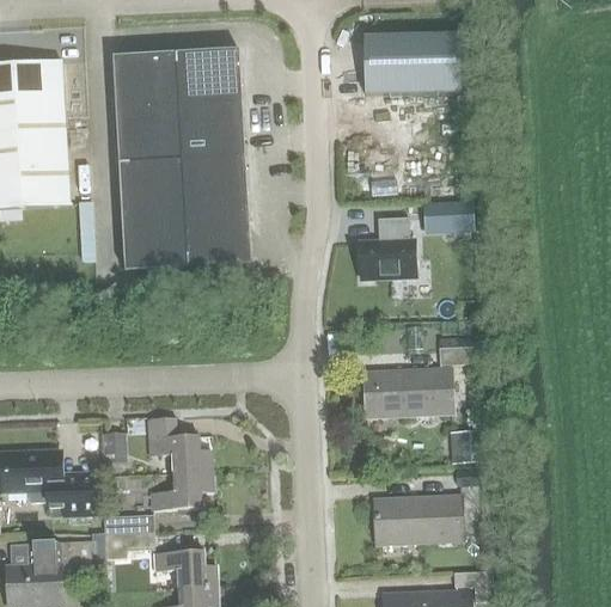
[(460,92),(458,35),(362,37),(364,94),(460,92)]
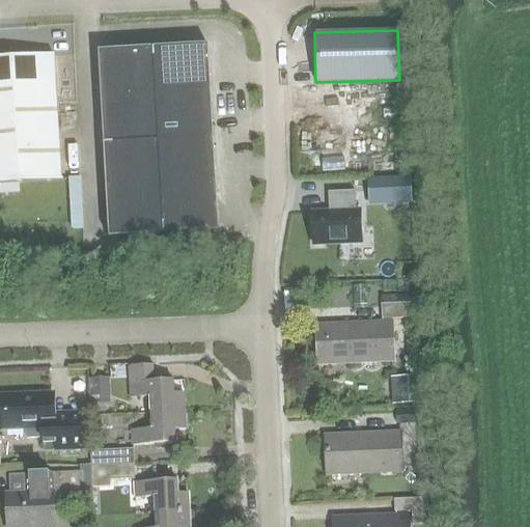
[(155,92),(210,89),(206,43),(151,47),(155,92)]
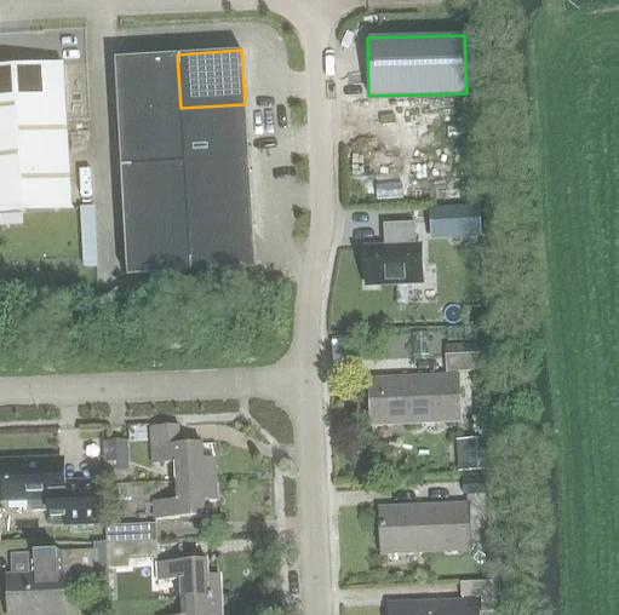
[(116,111),(181,108),(177,55),(114,58),(116,111)]
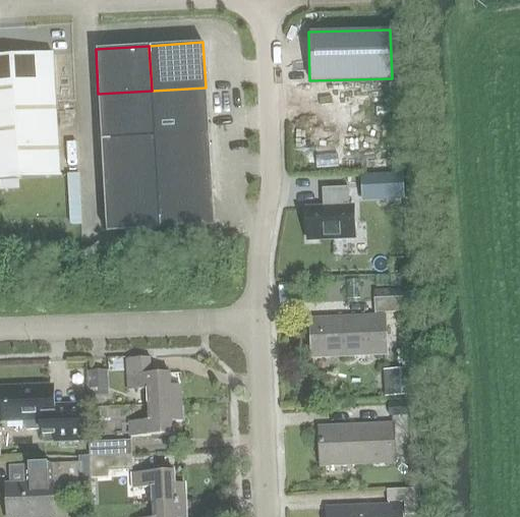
[(0,177),(59,174),(52,52),(0,54),(0,177)]
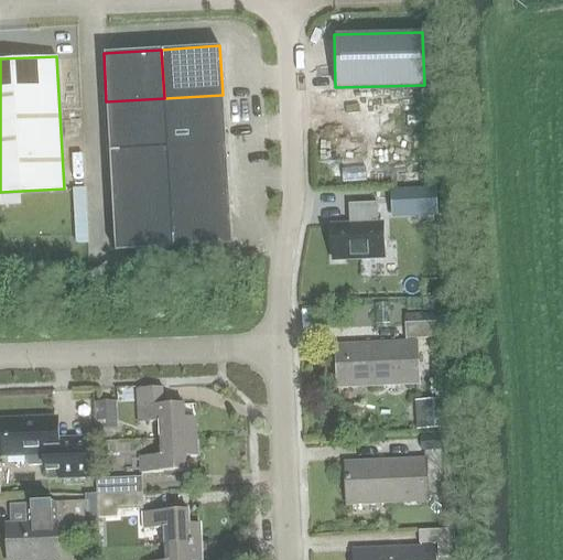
[(168,148),(225,144),(223,95),(164,98),(168,148)]
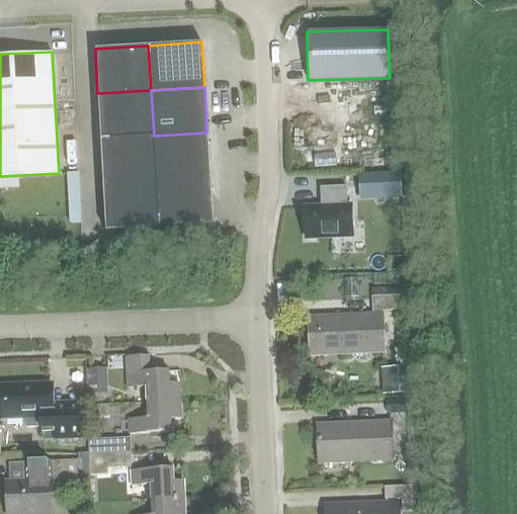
[(100,139),(154,136),(151,90),(97,93),(100,139)]
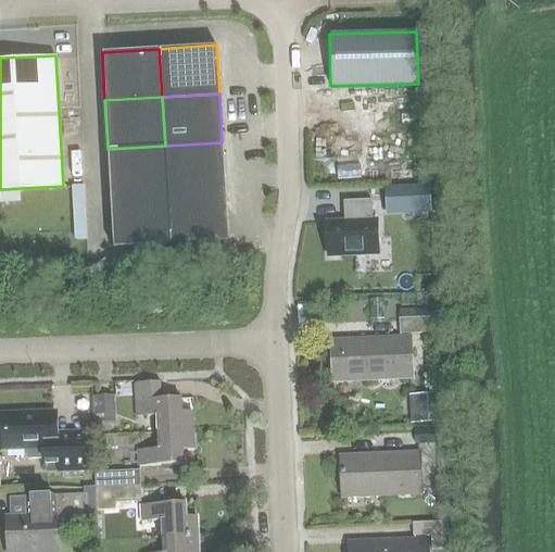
[(167,195),(225,191),(222,142),(165,146),(167,195)]
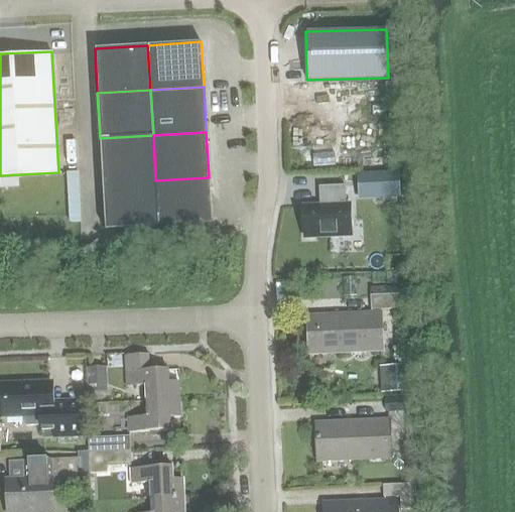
[(102,183),(155,180),(153,135),(100,138),(102,183)]
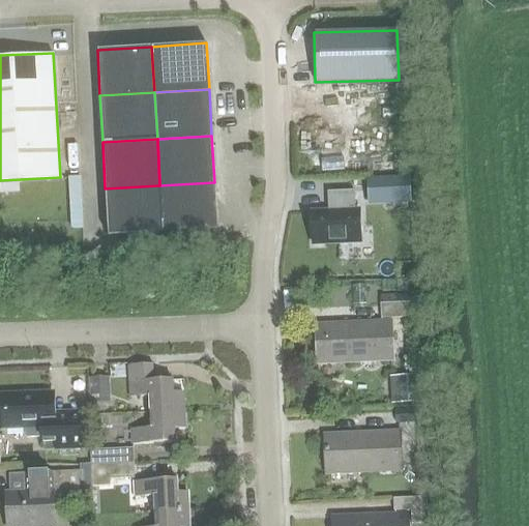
[(80,174),(67,175),(70,226),(83,225),(80,174)]
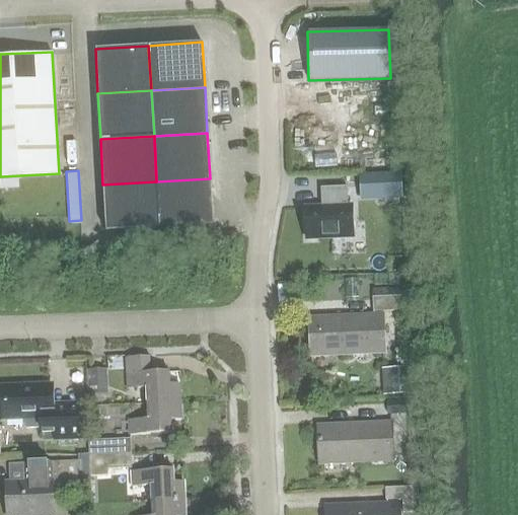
[(397,170),(358,173),(359,197),(399,194),(397,170)]
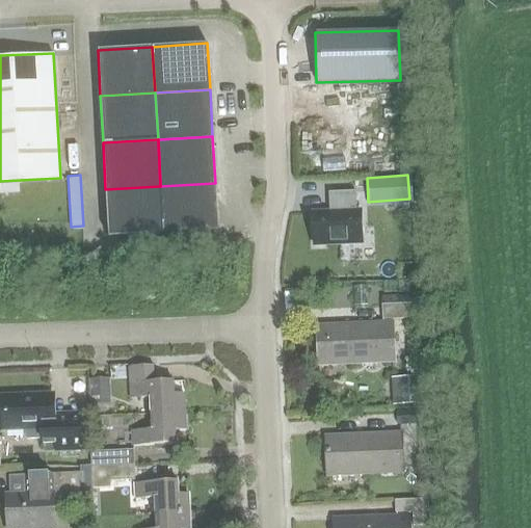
[(163,233),(218,230),(215,183),(160,186),(163,233)]
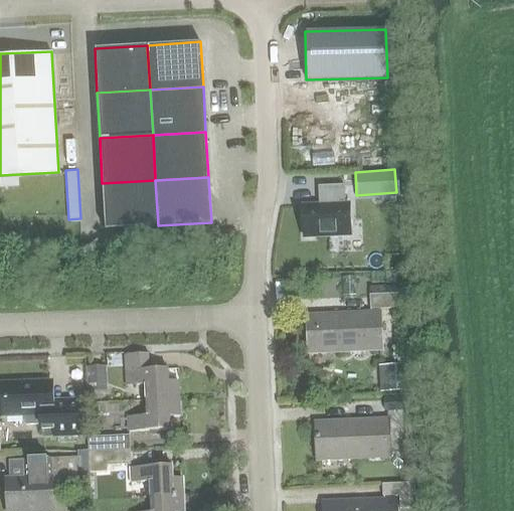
[(105,228),(158,225),(155,180),(102,183),(105,228)]
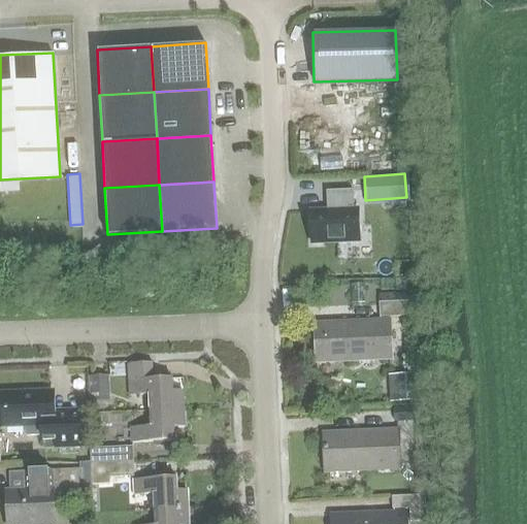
[(309,208),(311,239),(359,237),(357,206),(353,206),(353,187),(326,188),(326,207),(309,208)]
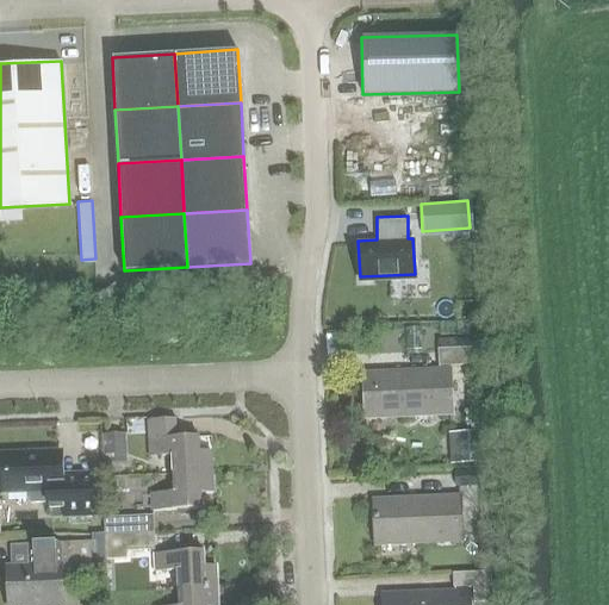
[(437,363),(478,361),(477,344),(436,347),(437,363)]
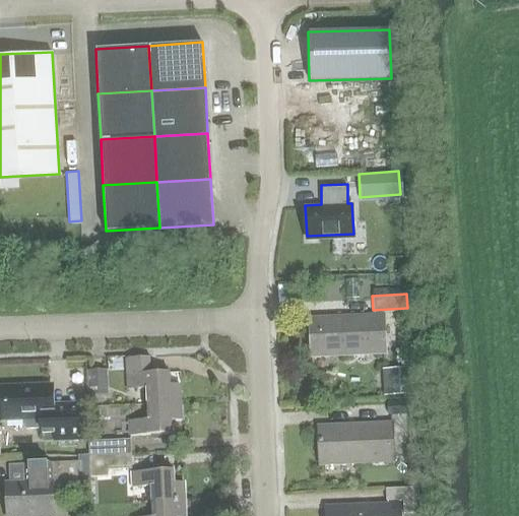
[(311,352),(384,349),(382,314),(310,317),(311,352)]
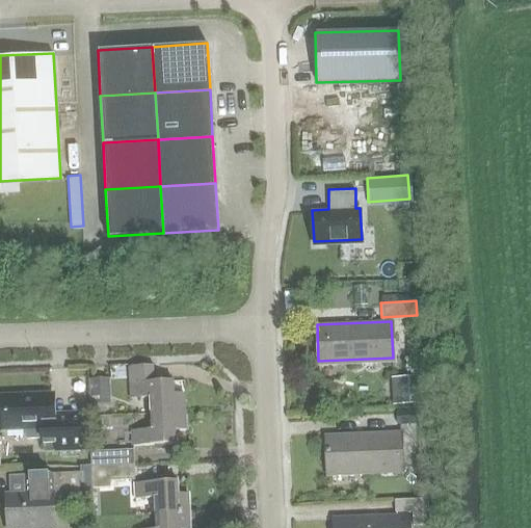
[(173,392),(171,378),(153,379),(153,363),(128,364),(129,396),(149,395),(150,411),(184,410),(183,391),(173,392)]
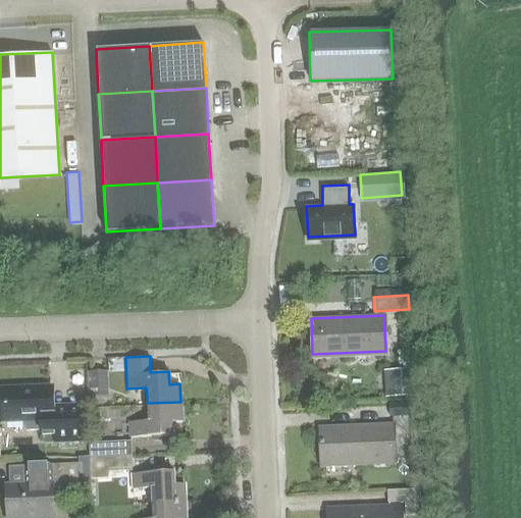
[(411,393),(409,364),(380,367),(383,395),(411,393)]
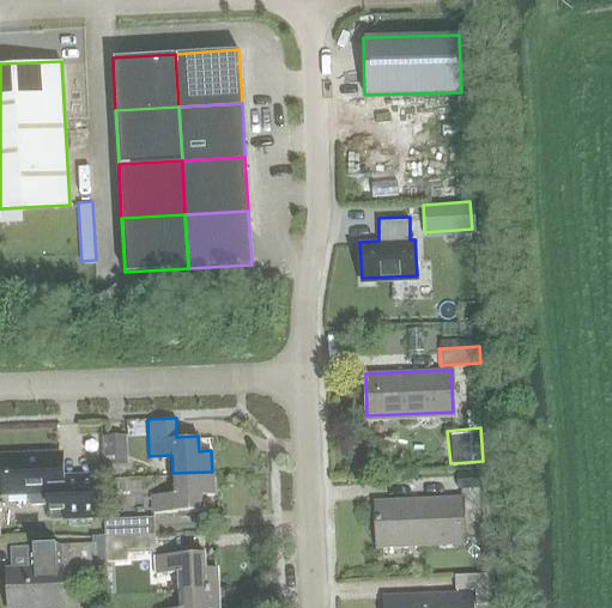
[(125,461),(123,432),(100,432),(101,462),(125,461)]
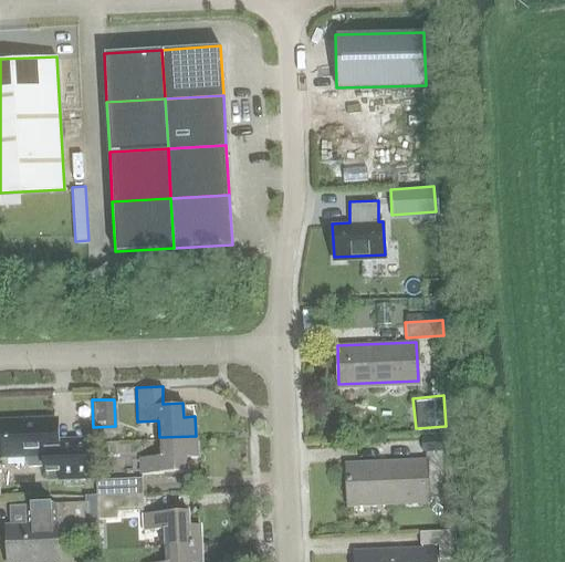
[(45,478),(91,476),(90,436),(53,438),(53,416),(3,418),(4,456),(23,455),(23,461),(27,465),(44,465),(45,478)]
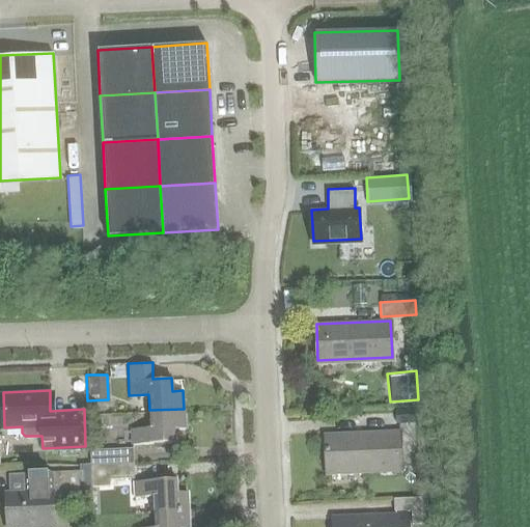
[(419,419),(419,406),(392,407),(393,420),(419,419)]
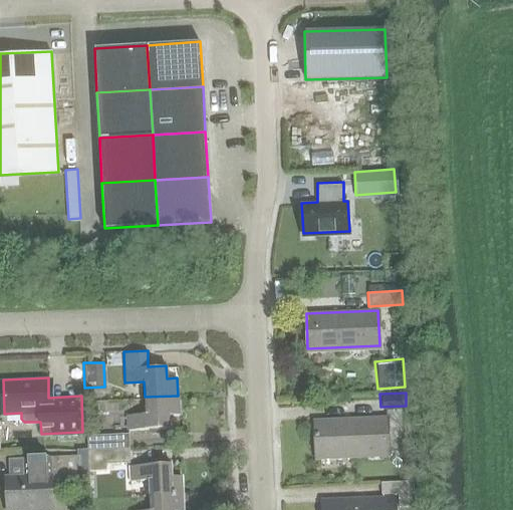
[(178,396),(145,397),(146,412),(126,413),(127,428),(169,426),(169,414),(179,413),(178,396)]
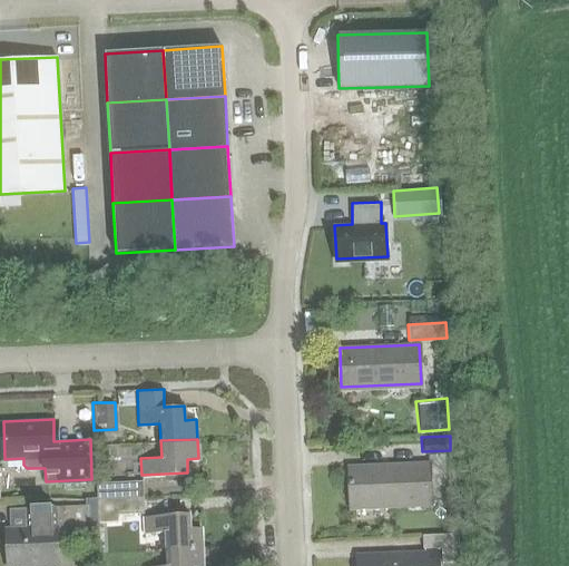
[(350,506),(430,503),(428,462),(349,466),(350,506)]
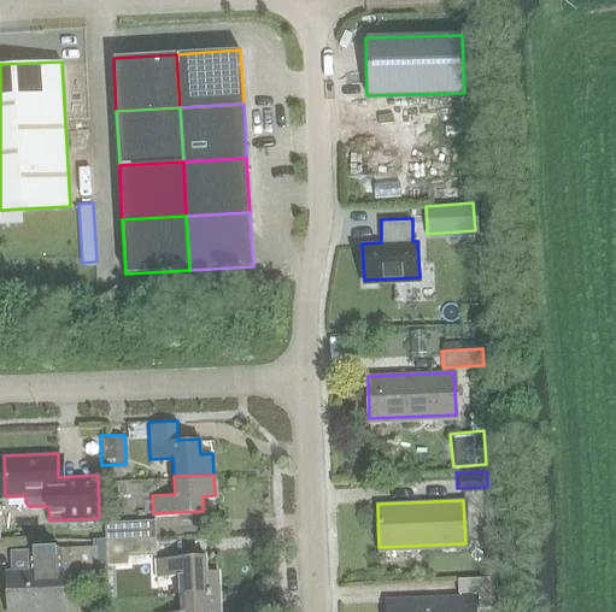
[(105,537),(154,535),(153,518),(104,519),(105,537)]
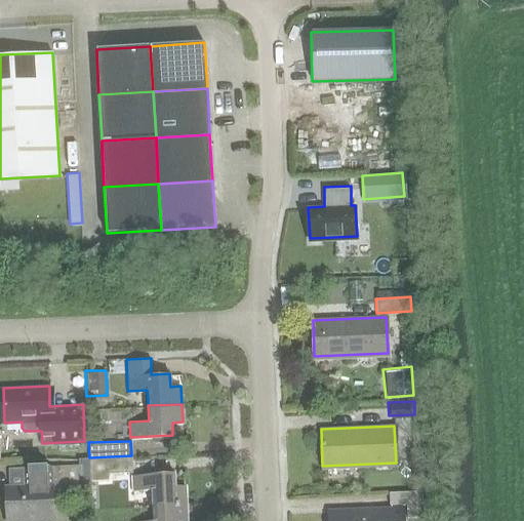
[(107,471),(131,470),(131,455),(89,457),(89,464),(90,478),(108,477),(107,471)]
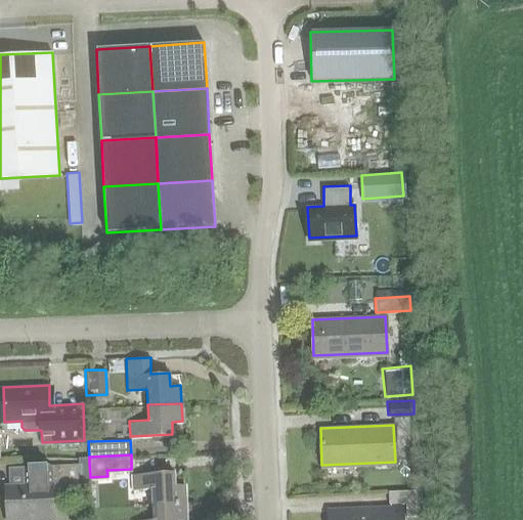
[(81,484),(80,463),(22,466),(23,482),(7,483),(8,519),(50,519),(49,485),(81,484)]
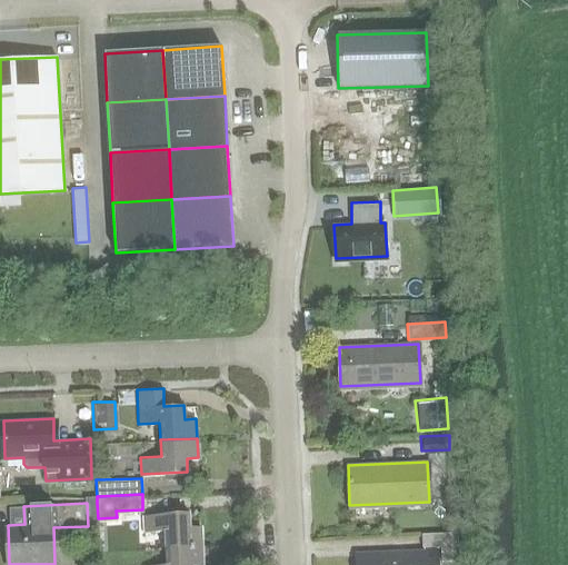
[(98,526),(98,518),(97,503),(87,503),(88,526),(98,526)]
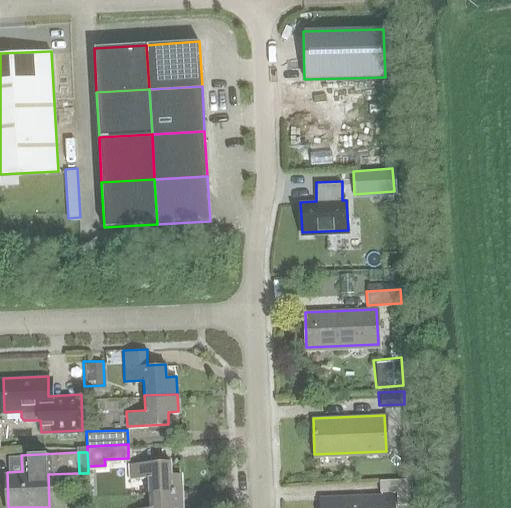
[(148,491),(181,490),(180,473),(170,473),(170,460),(128,462),(129,477),(148,476),(148,491)]
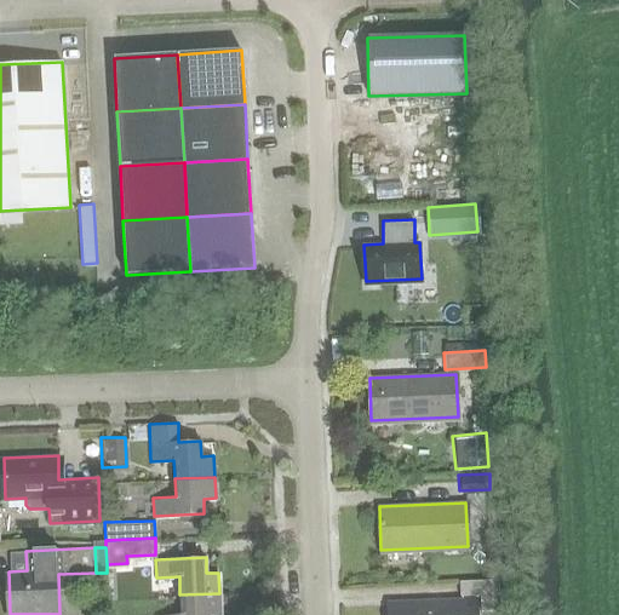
[(496,578),(458,580),(459,595),(479,593),(480,609),(497,608),(496,578)]
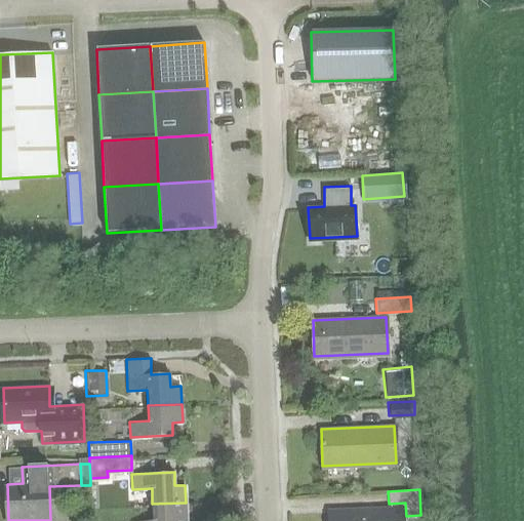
[(176,520),(187,520),(186,503),(152,504),(153,520),(133,520),(176,520)]
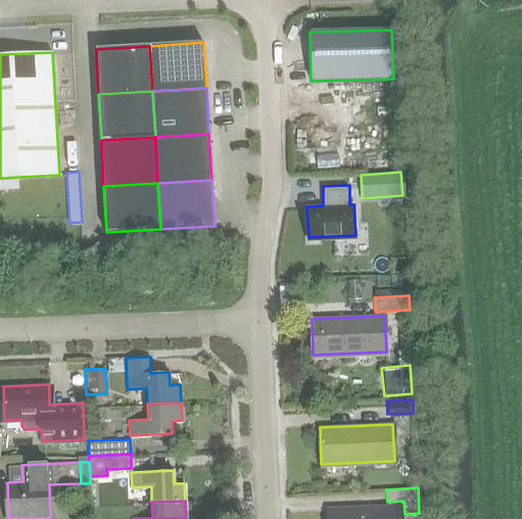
[(400,518),(400,505),(327,509),(327,518),(400,518)]
